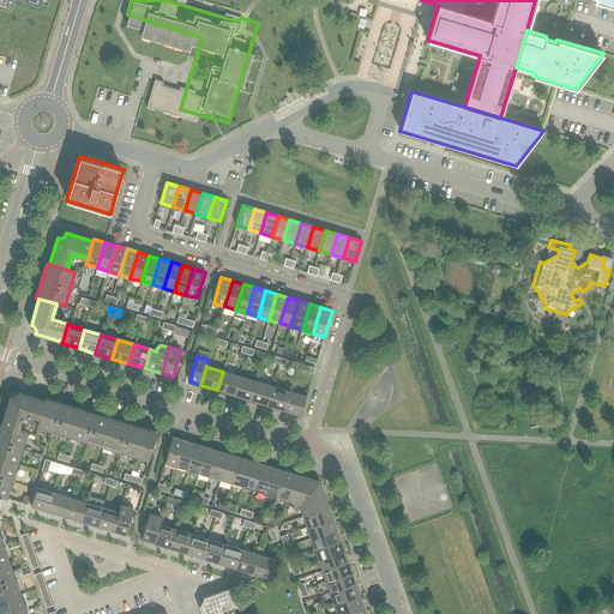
[(217,390),(234,395),(240,377),(223,372),(217,390)]
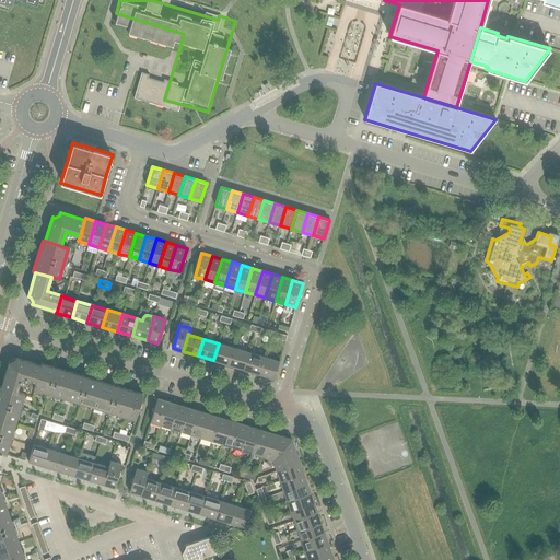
[(219,343),(213,360),(229,365),(233,348),(219,343)]
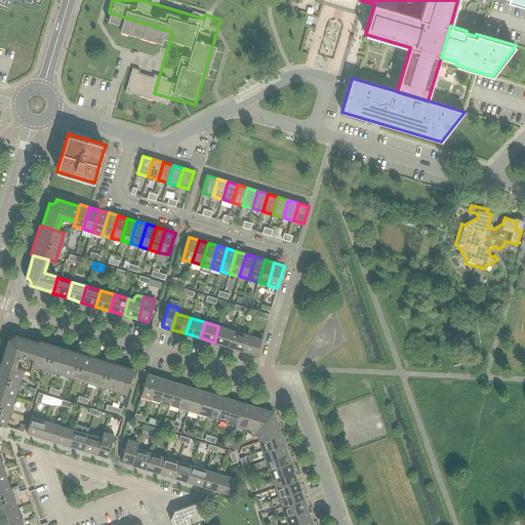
[(218,326),(214,342),(228,347),(233,330),(218,326)]
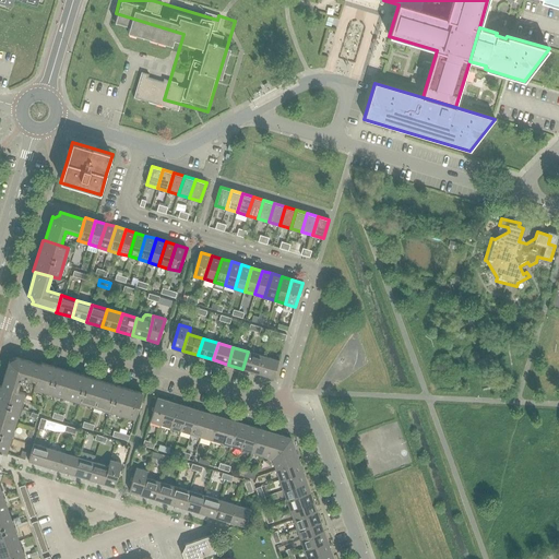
[(248,352),(242,369),(258,373),(263,356),(248,352)]
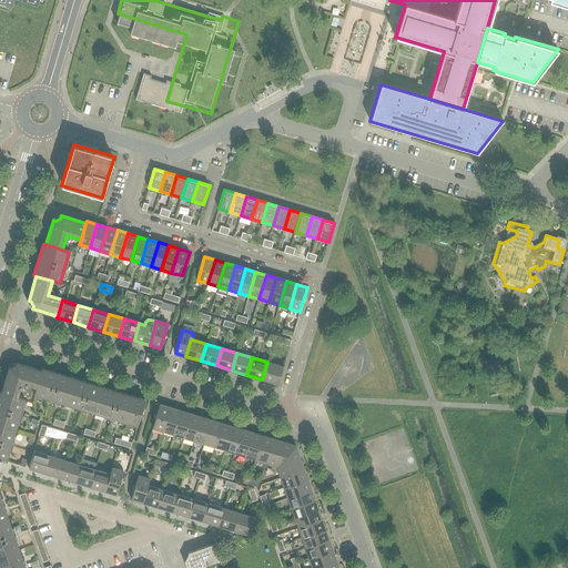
[(267,362),(262,379),(277,384),(283,366),(267,362)]
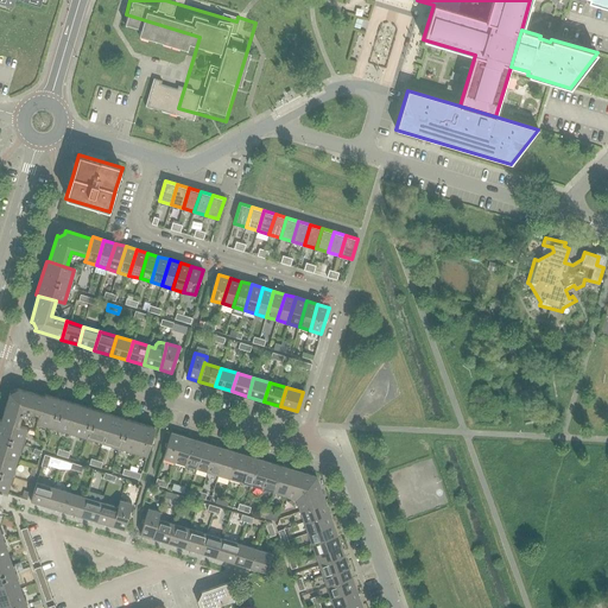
[(24,410),(39,415),(44,397),(18,388),(17,392),(12,394),(10,393),(1,419),(19,425),(24,410)]
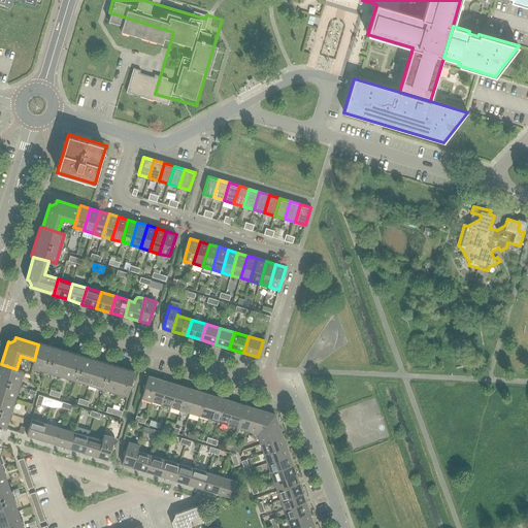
[(32,366),(60,375),(67,351),(39,342),(38,344),(34,360),(32,366)]
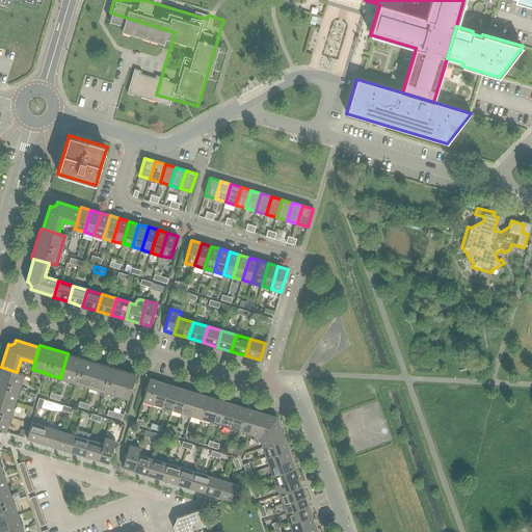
[(89,387),(97,363),(68,353),(60,378),(89,387)]
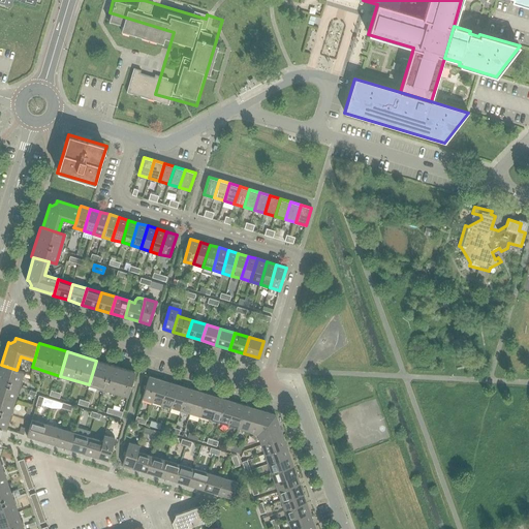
[(124,369),(96,361),(89,384),(117,393),(124,369)]
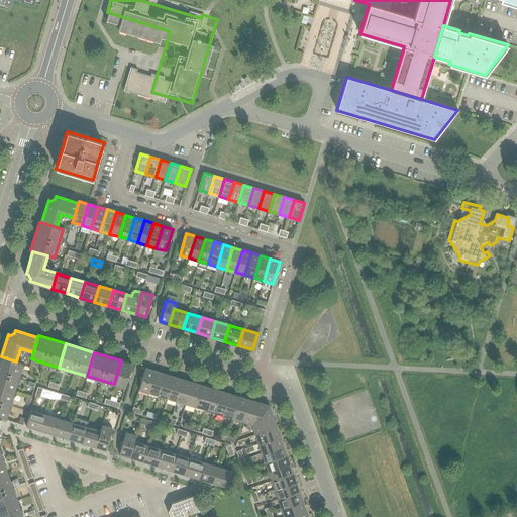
[(0,387),(14,392),(22,364),(16,362),(1,356),(0,356),(0,387)]
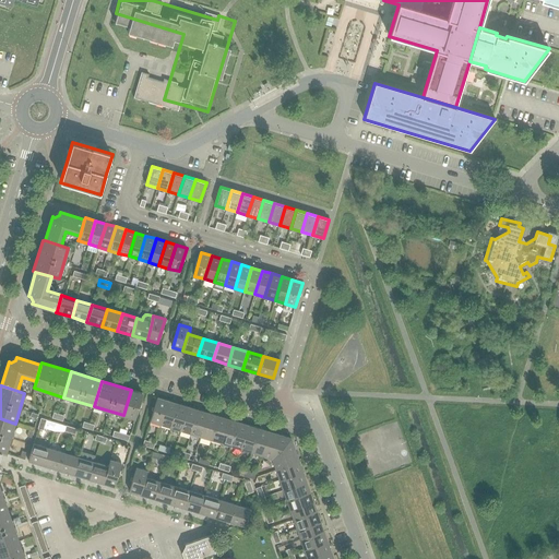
[(143,393),(131,390),(123,415),(134,419),(143,393)]
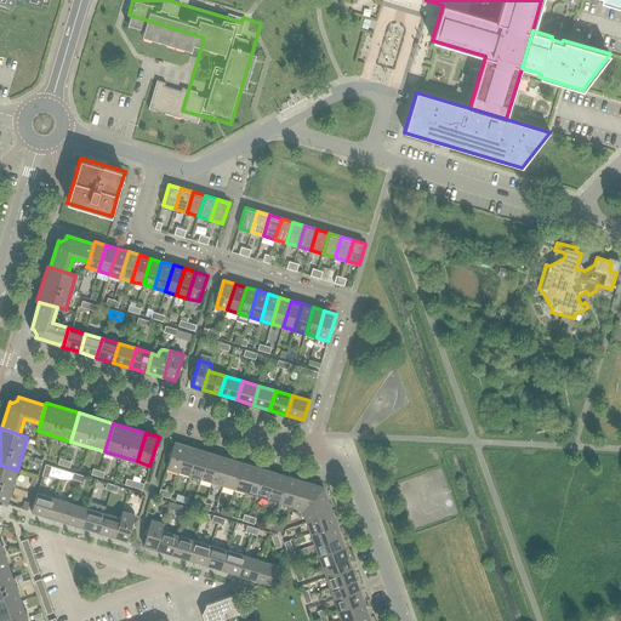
[(167,468),(178,472),(186,445),(175,442),(167,468)]
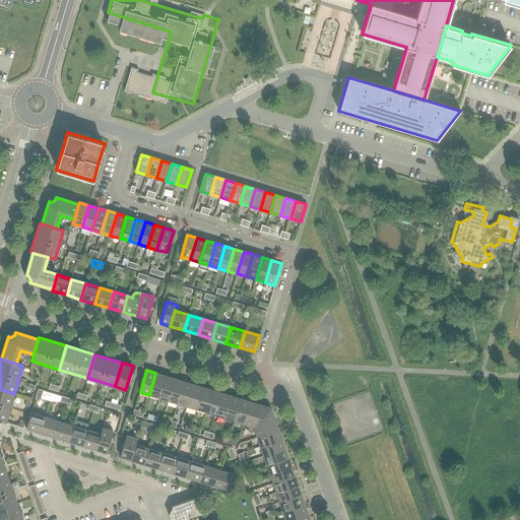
[(149,395),(158,397),(165,376),(155,373),(149,395)]
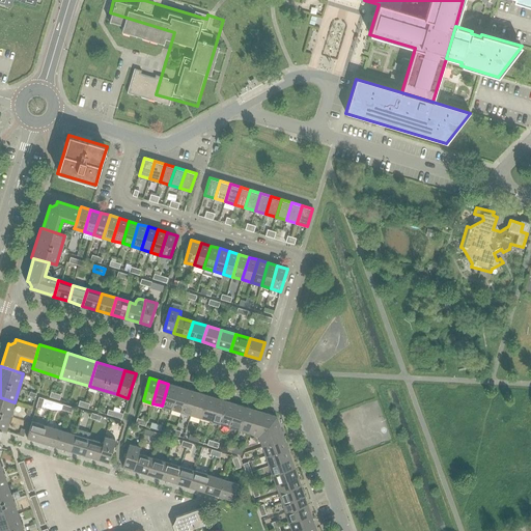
[(177,387),(168,384),(162,406),(171,409),(177,387)]
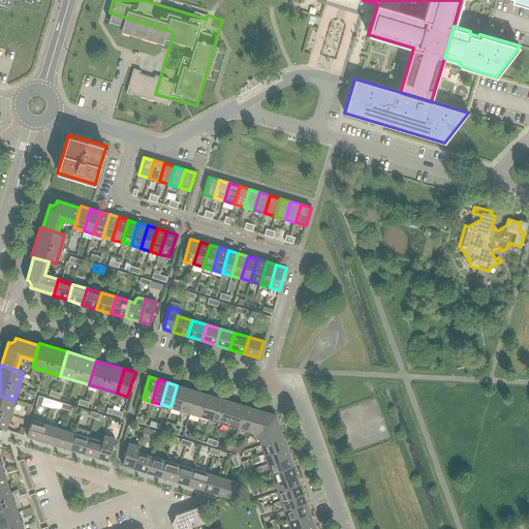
[(187,387),(177,385),(170,407),(180,410),(187,387)]
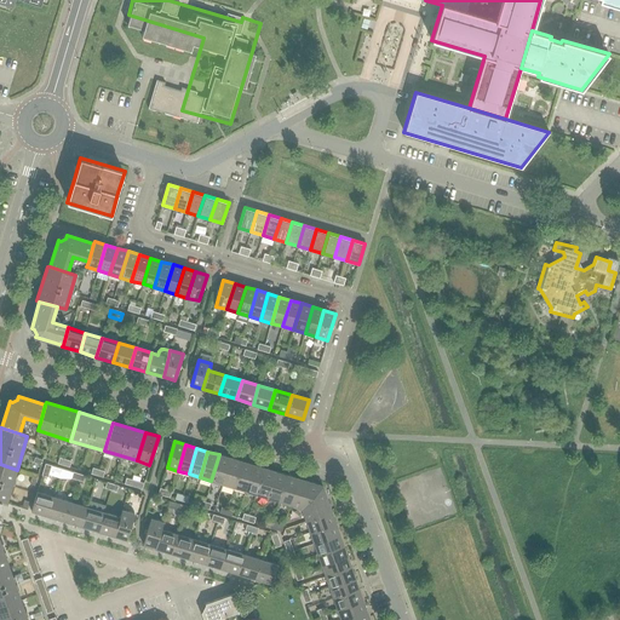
[(230,458),(219,454),(211,481),(222,484),(230,458)]
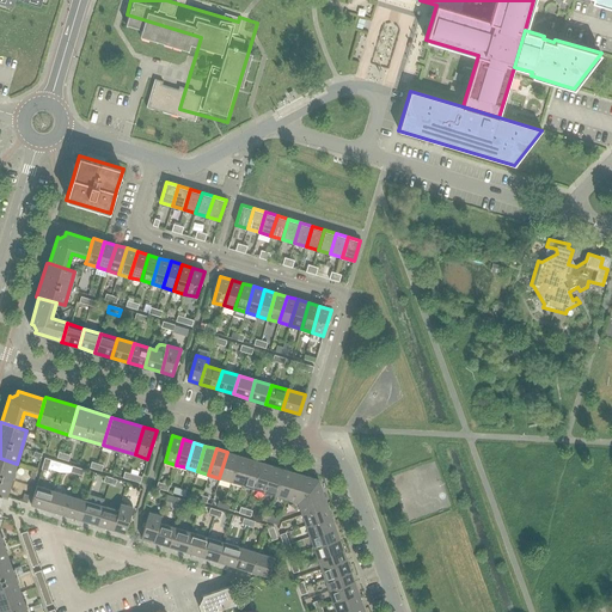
[(238,456),(227,452),(219,478),(230,482),(238,456)]
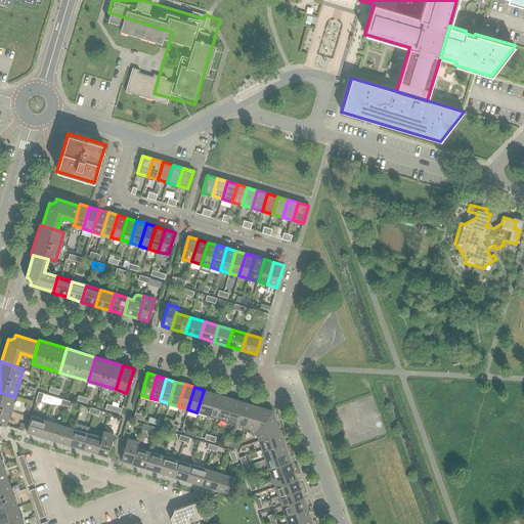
[(213,393),(204,390),(197,412),(206,415),(213,393)]
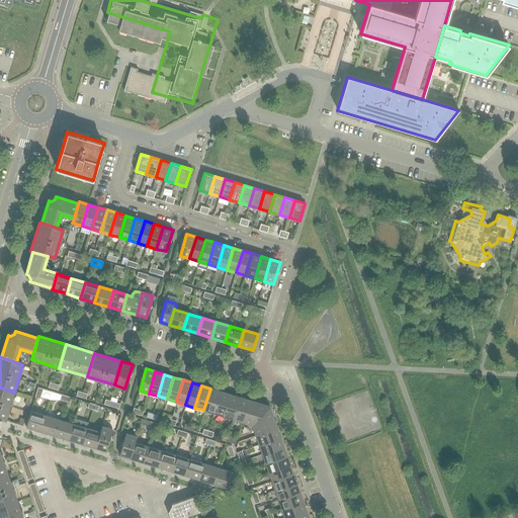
[(0,423),(1,420),(1,419),(5,421),(14,393),(0,387),(0,423)]
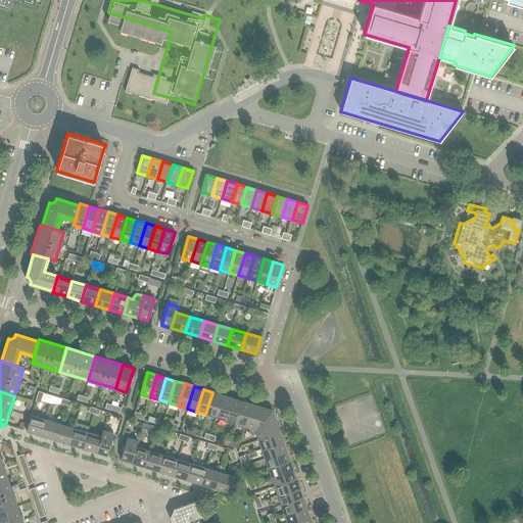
[(222,394),(212,392),(205,414),(215,417),(222,394)]
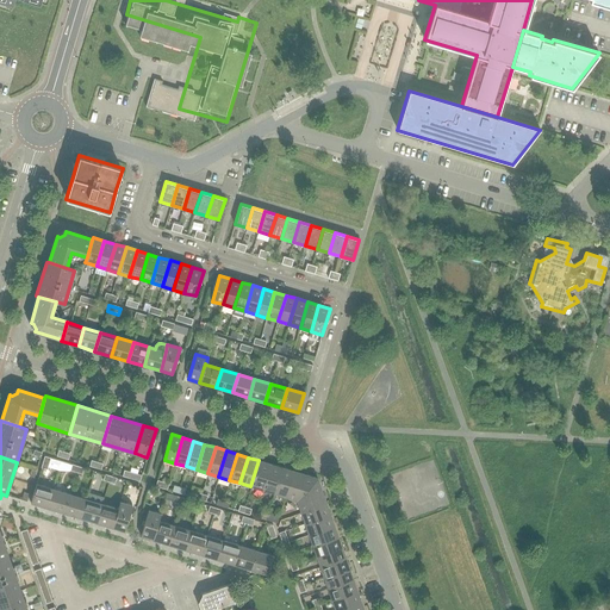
[(269,464),(259,460),(250,486),(262,490),(269,464)]
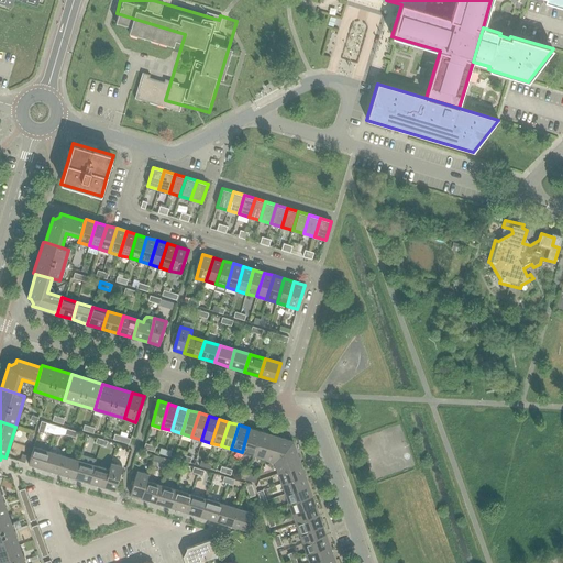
[(258,431),(249,428),(242,452),(252,455),(258,431)]
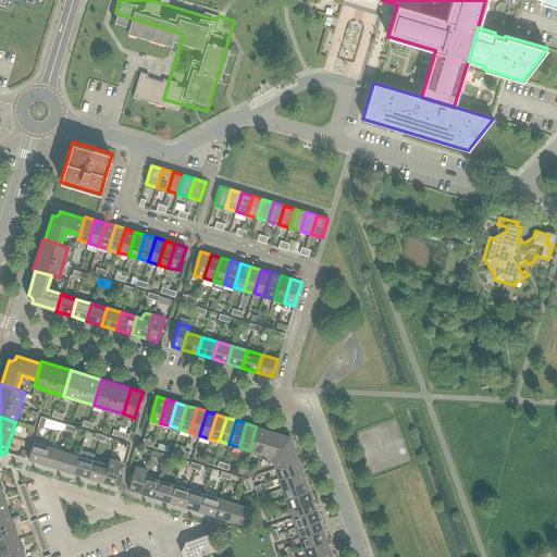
[(265,430),(256,426),(249,450),(259,453),(265,430)]
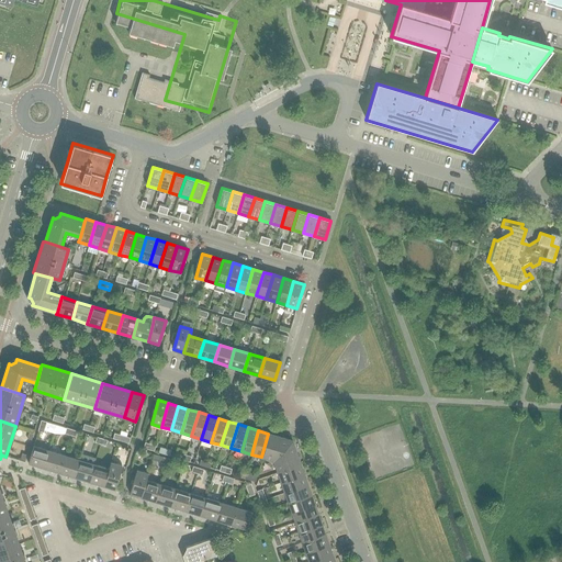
[(292,440),(268,434),(261,457),(273,461),(292,440)]
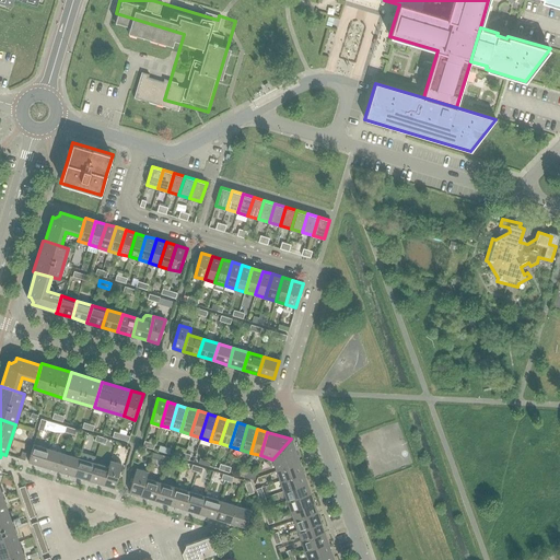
[(300,463),(291,439),(272,459),(277,471),(300,463)]
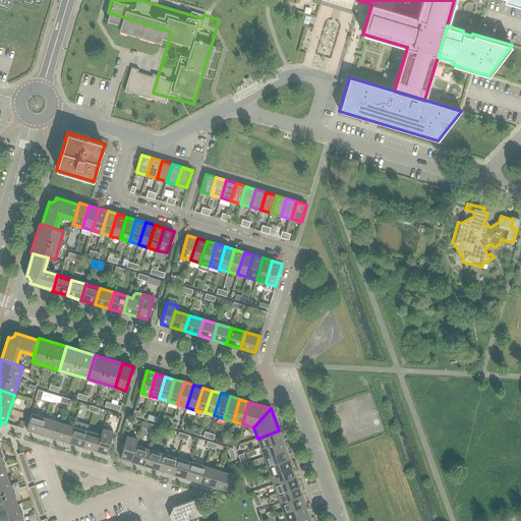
[(26,429),(40,433),(45,418),(31,413),(26,429)]
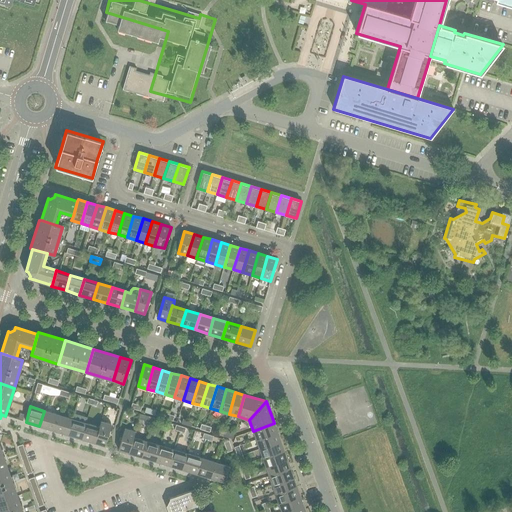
[(57,414),(44,411),(39,426),(52,430),(57,414)]
